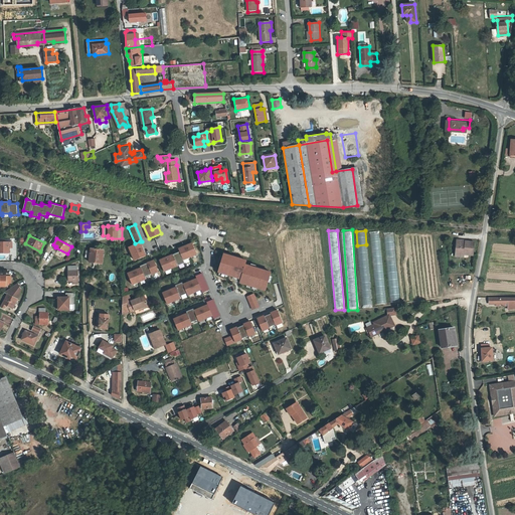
[(465,240),(460,239),(459,253),(476,254),(477,241),(468,241),(468,242),(465,241),(465,240)]
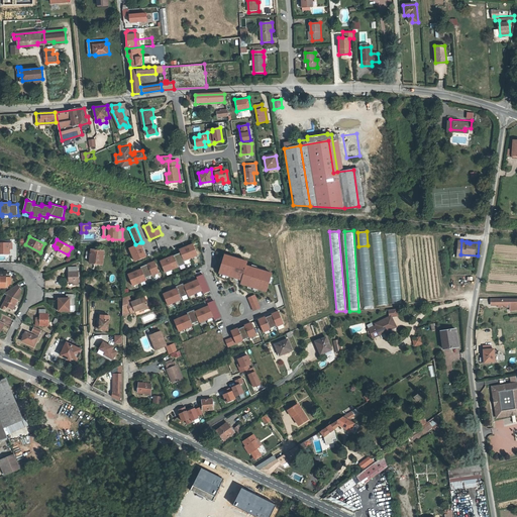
[(0,242),(0,252),(6,253),(7,248),(12,248),(12,243),(0,242)]
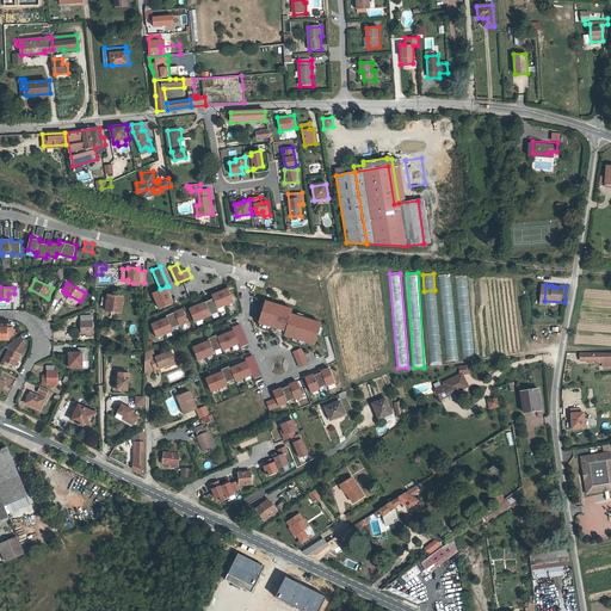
[(173,303),(166,287),(160,289),(153,292),(160,308),(173,303)]
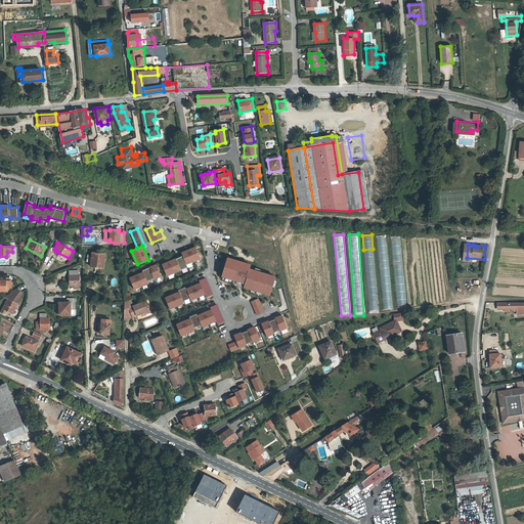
[(195,247),(182,253),(183,256),(187,263),(201,258),(195,247)]
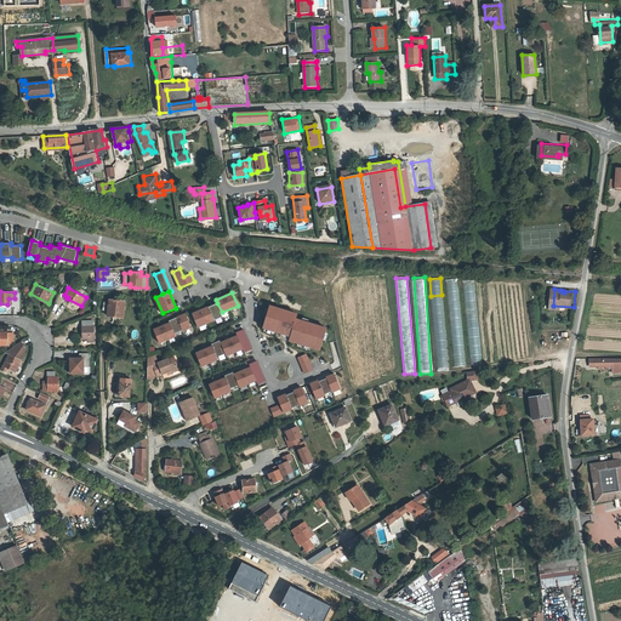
[(108,309),(108,315),(124,318),(125,302),(110,300),(109,305),(108,309)]
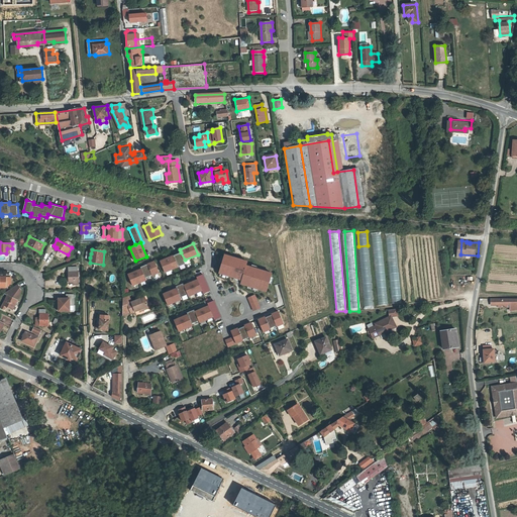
[(185,260),(181,252),(161,261),(165,272),(186,263),(185,260)]
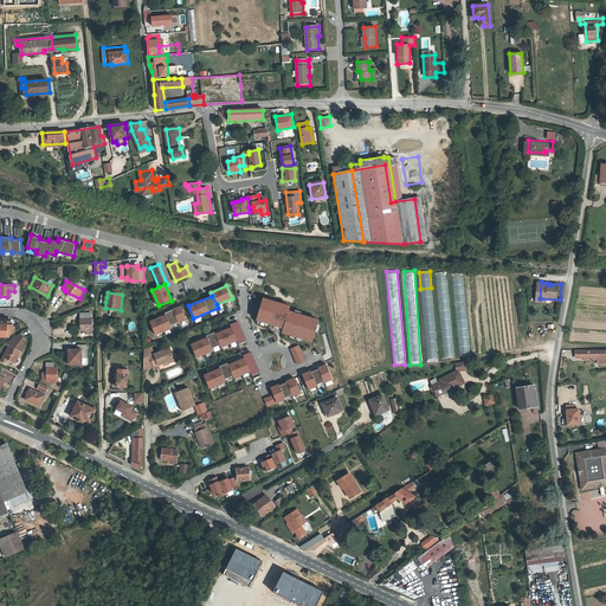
[(264,298),(257,320),(284,328),(283,333),(314,341),(320,320),(290,311),(285,309),(287,304),(264,298)]
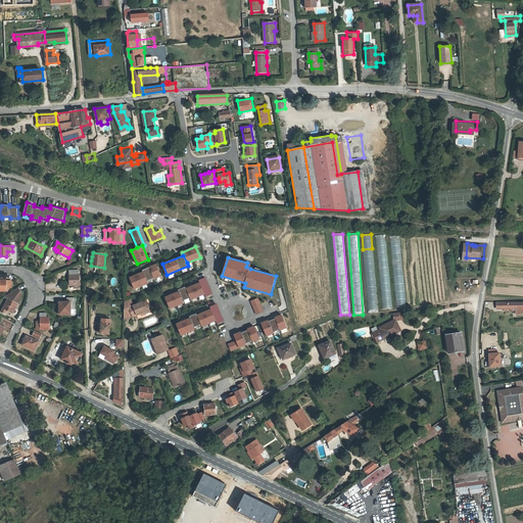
[(156,264),(143,270),(144,272),(147,281),(161,275),(156,264)]
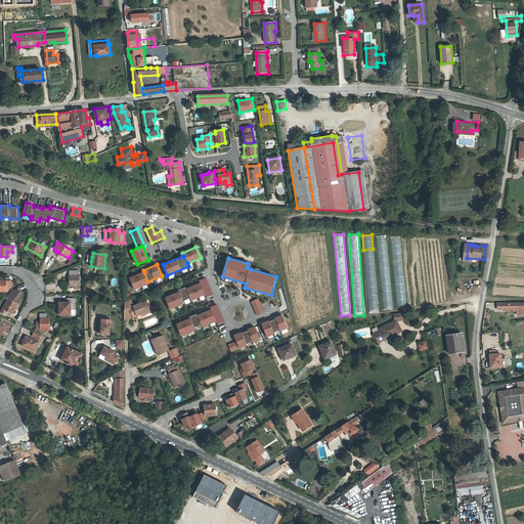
[(69,270),(70,287),(75,286),(75,289),(80,289),(79,269),(69,270)]
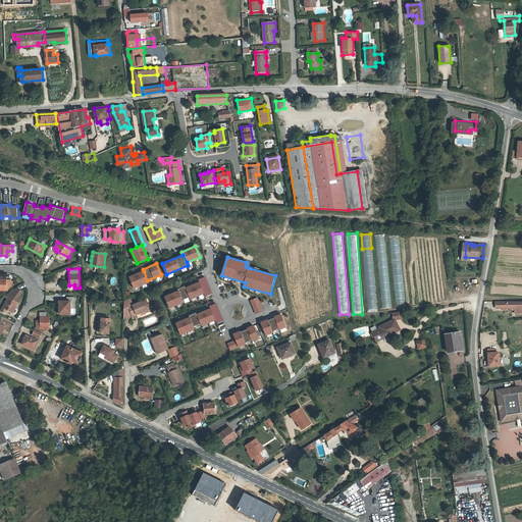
[(147,280),(144,271),(129,276),(135,288),(148,281),(147,280)]
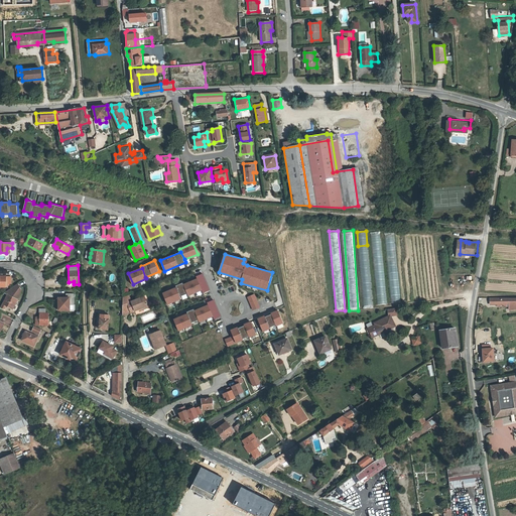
[(210,290),(203,273),(197,276),(198,278),(183,284),(183,282),(176,285),(177,287),(163,293),(167,303),(181,298),(180,296),(187,293),(188,295),(203,289),(204,292),(210,290)]
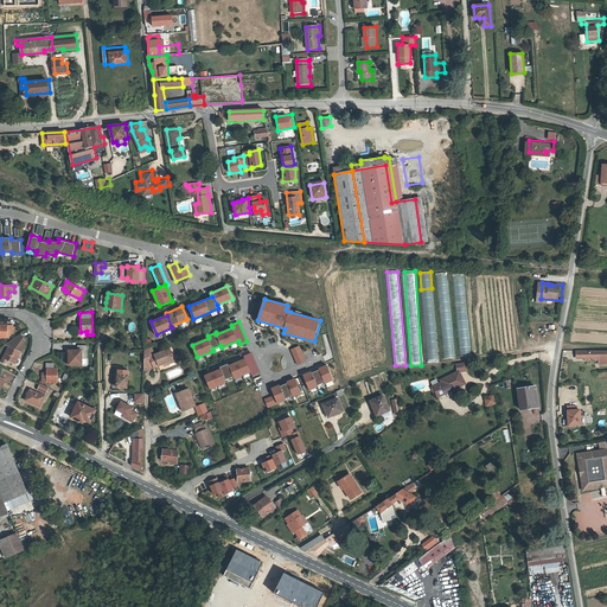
[(0,340),(1,342),(0,338),(6,337),(13,333),(12,323),(0,325),(0,340)]
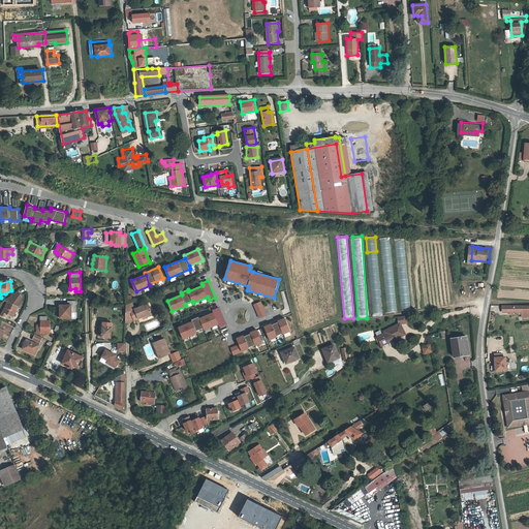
[(4,317),(5,313),(12,316),(20,303),(22,296),(18,291),(5,300),(8,302),(1,315),(4,317)]
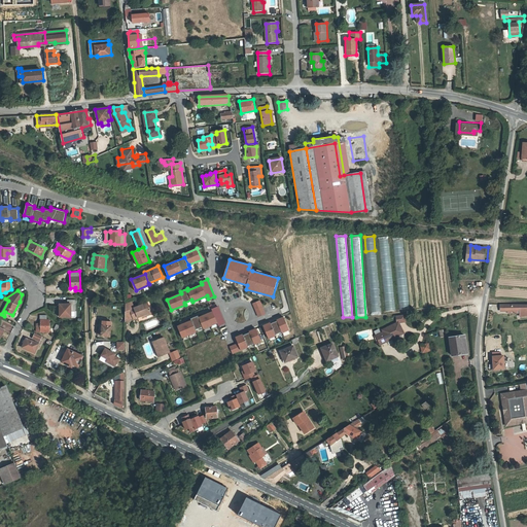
[(370,299),(372,315),(381,314),(379,297),(370,299)]
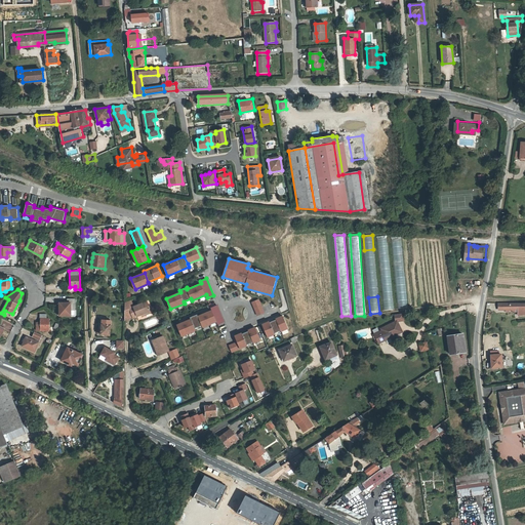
[(68,303),(66,303),(59,303),(59,315),(71,315),(71,309),(75,309),(75,298),(68,298),(68,303)]
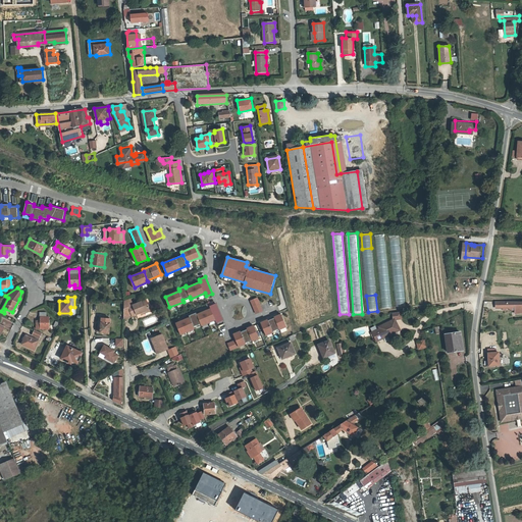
[(258,297),(251,300),(257,313),(263,311),(258,297)]
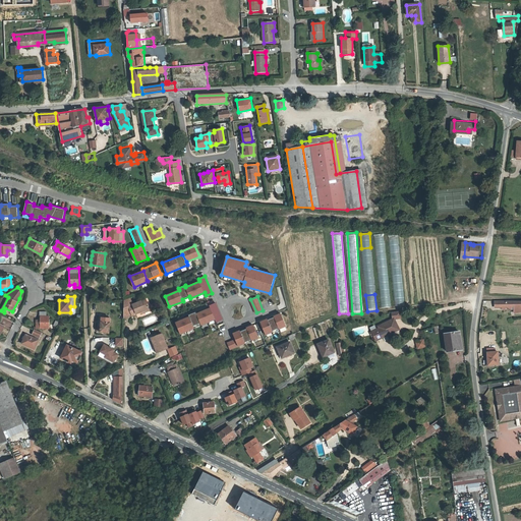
[(130,297),(123,299),(123,317),(131,314),(132,314),(145,309),(146,310),(150,309),(146,299),(133,304),(130,297)]
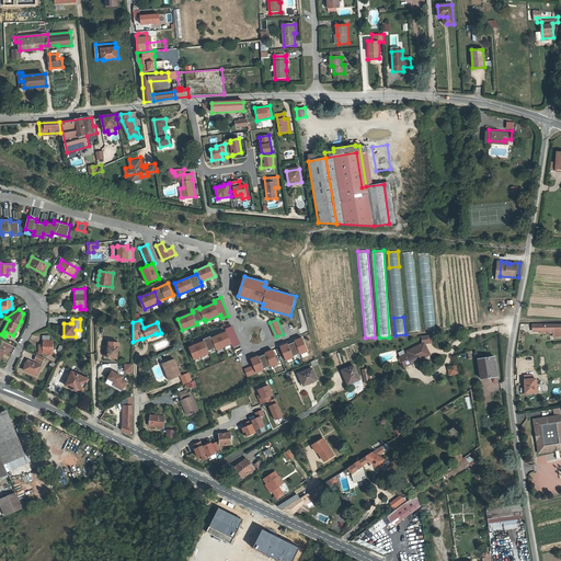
[(300,333),(308,331),(305,321),(301,322),(302,328),(298,329),(300,333)]
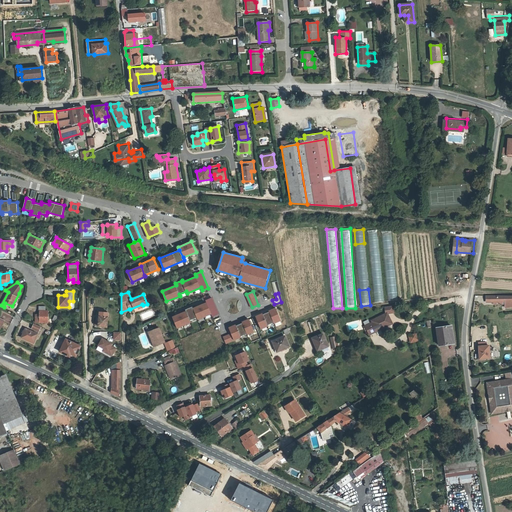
[(374,295),(374,303),(384,302),(383,294),(374,295)]
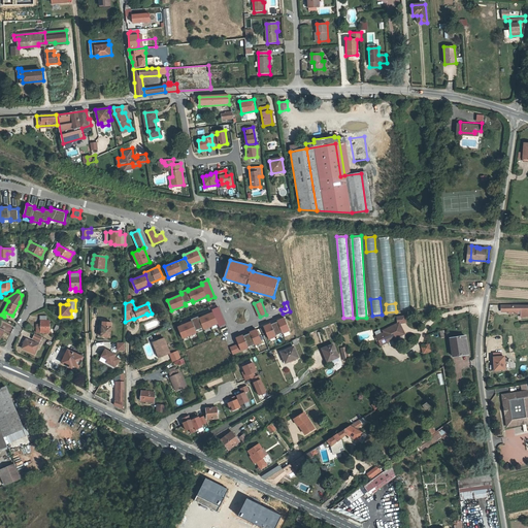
[(226,324),(219,306),(212,309),(213,311),(199,318),(199,316),(192,319),(192,321),(178,327),(183,338),(197,332),(196,330),(203,327),(204,329),(219,323),(220,326),(226,324)]
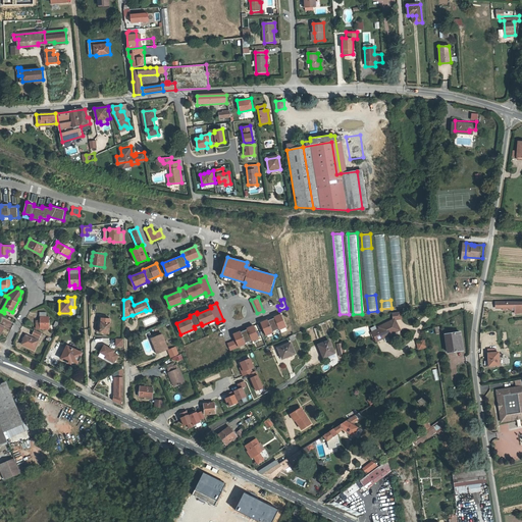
[(37,328),(40,328),(50,329),(50,317),(46,316),(46,312),(41,312),(40,320),(37,320),(37,328)]
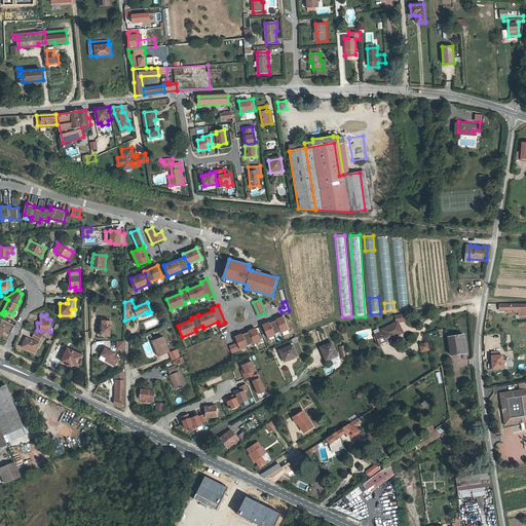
[(270,322),(263,325),(268,338),(275,334),(282,331),(283,332),(289,329),(284,316),(276,320),(277,320),(270,323),(270,322)]
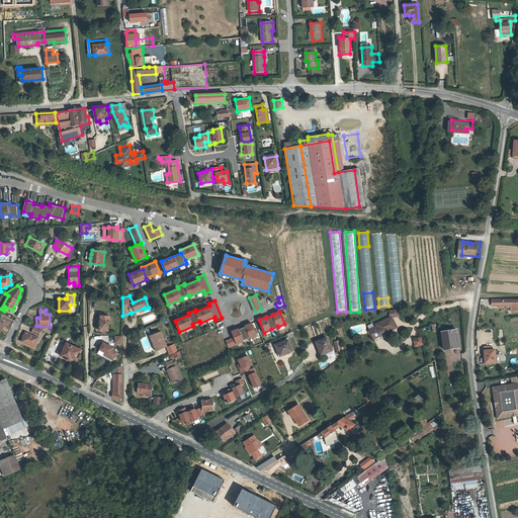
[(100,329),(99,330),(108,331),(109,321),(109,316),(101,315),(101,321),(98,320),(96,328),(100,329)]
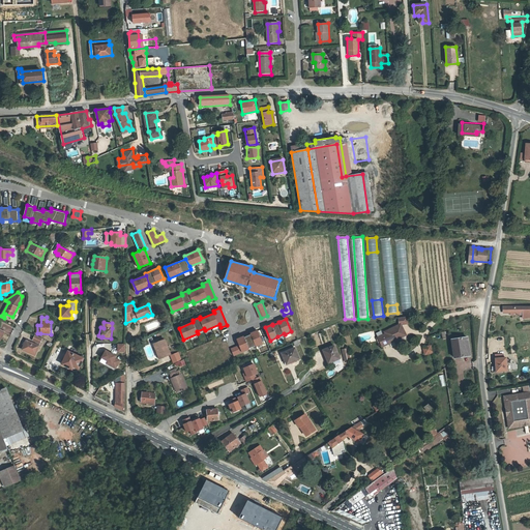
[(410,334),(405,323),(388,330),(388,332),(381,335),(385,345),(398,340),(399,343),(404,341),(403,337),(410,334)]
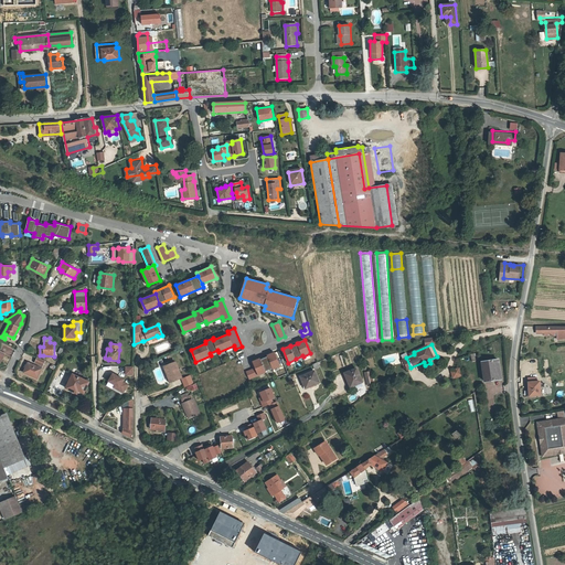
[(247,372),(249,379),(266,372),(266,371),(273,368),(274,369),(281,365),(276,352),(268,355),(268,356),(260,359),(253,362),(256,368),(247,372)]
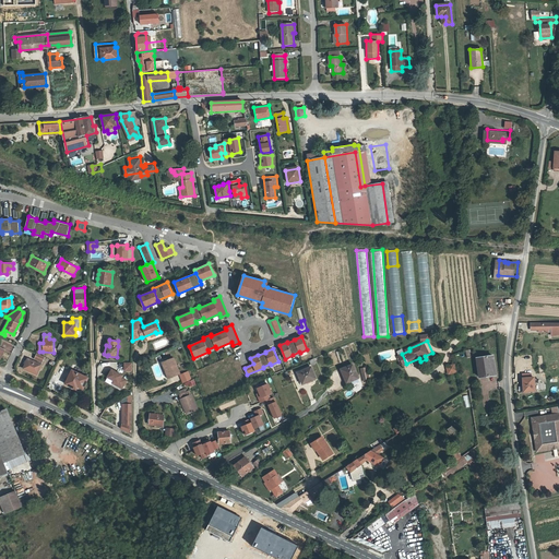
[(28,359),(24,368),(37,375),(45,356),(37,353),(35,358),(39,359),(37,364),(28,359)]
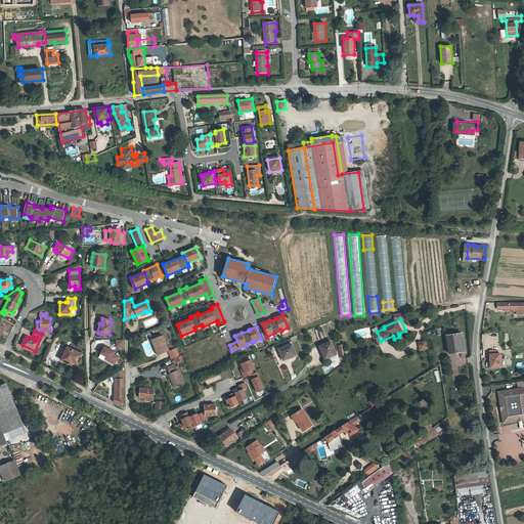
[(461,333),(448,335),(450,353),(465,351),(464,342),(463,342),(461,333)]
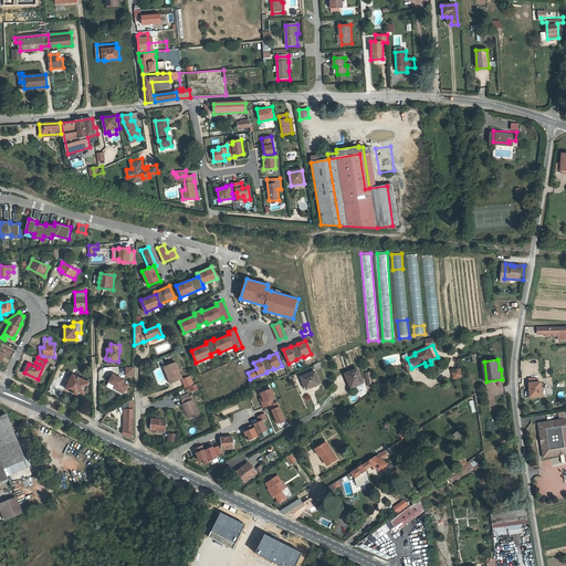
[(165,367),(169,377),(170,377),(173,383),(182,378),(177,363),(165,367)]
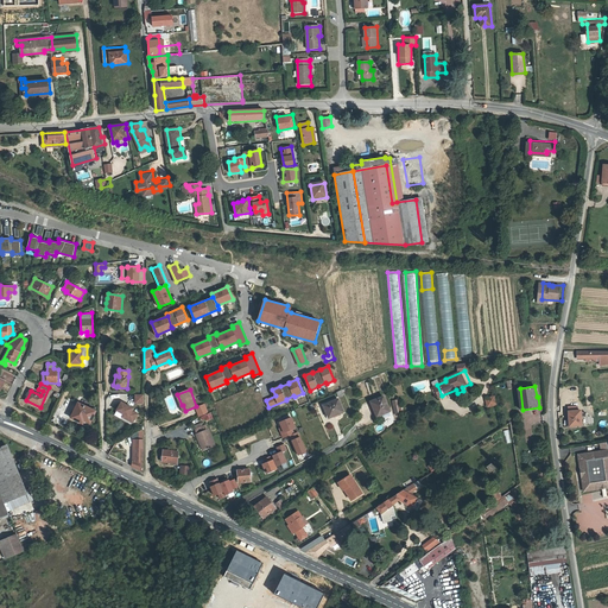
[(134,393),(134,404),(144,404),(144,393),(134,393)]
